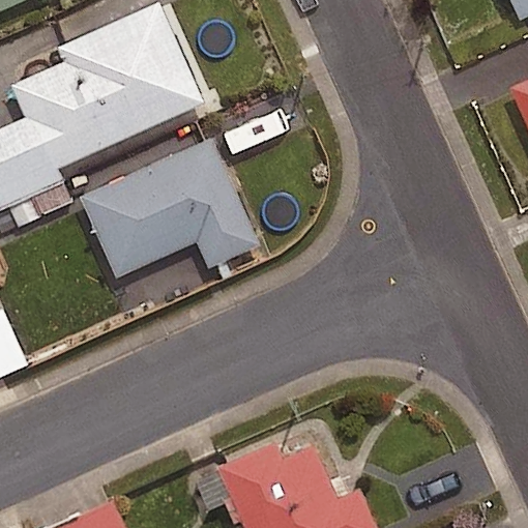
[(157,1),(55,47),(61,62),(9,86),(24,118),(0,127),(0,210),(63,182),(57,169),(203,104),(157,1)]
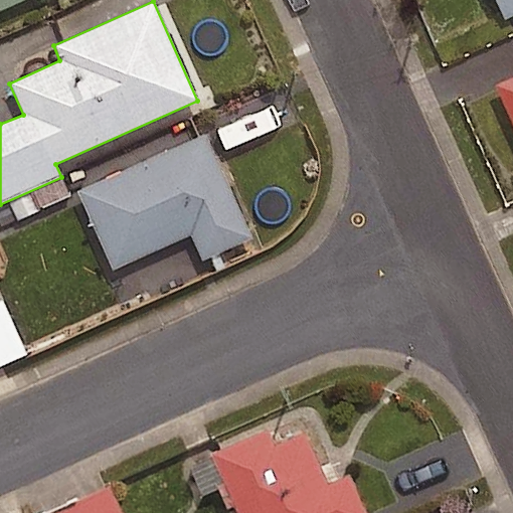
[(512,65),(492,74),(512,121),(512,65)]
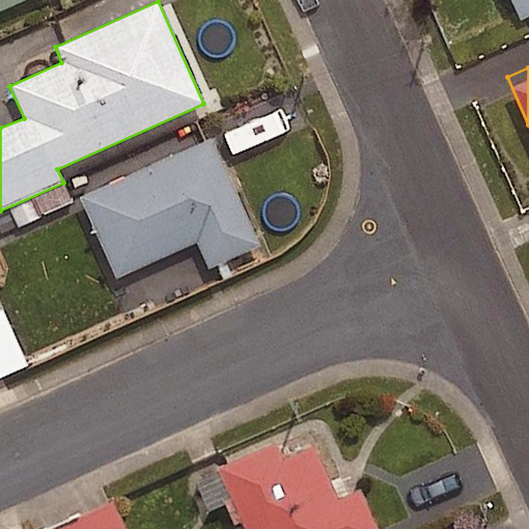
[(212,139),(79,197),(115,279),(197,244),(209,269),(259,246),(212,139)]
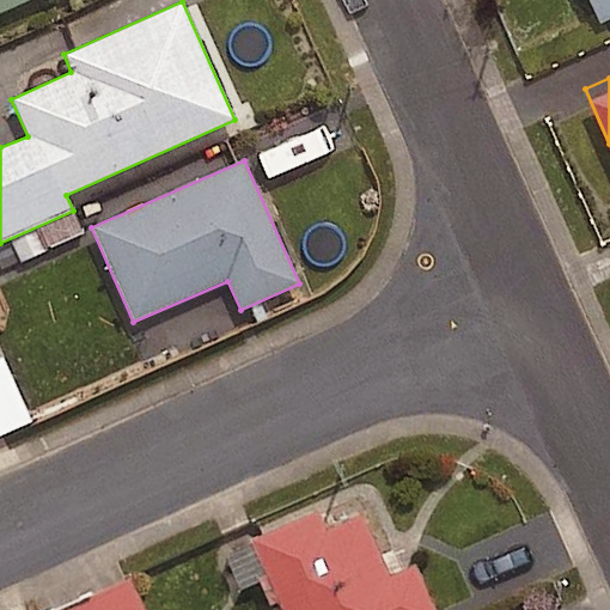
[(0,421),(26,410),(1,348),(0,348),(0,421)]
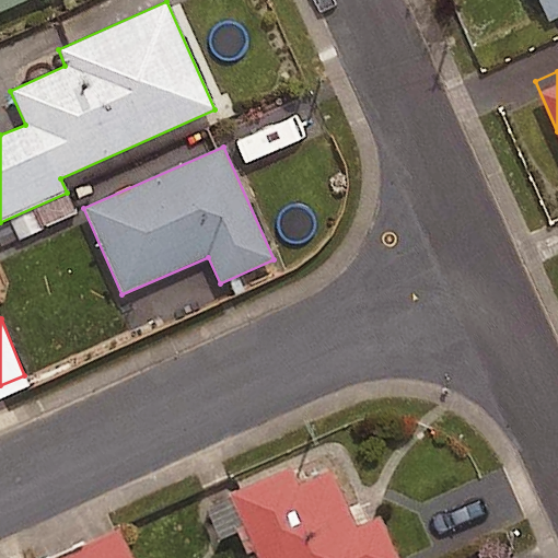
[(298,461),(236,488),(267,557),(408,557),(387,510),(363,521),(337,463),(305,477),(298,461)]
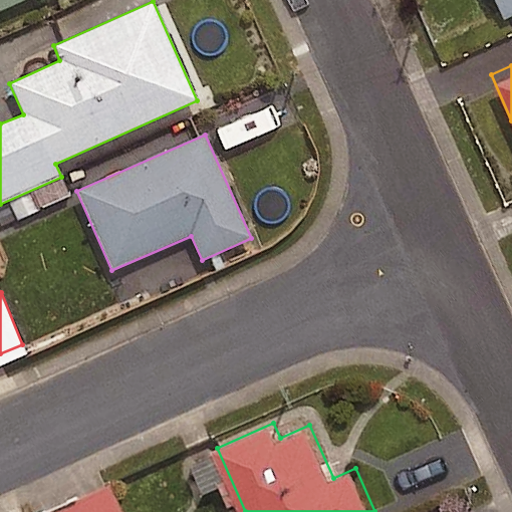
[(121,511),(106,479),(34,511),(33,511),(121,511)]
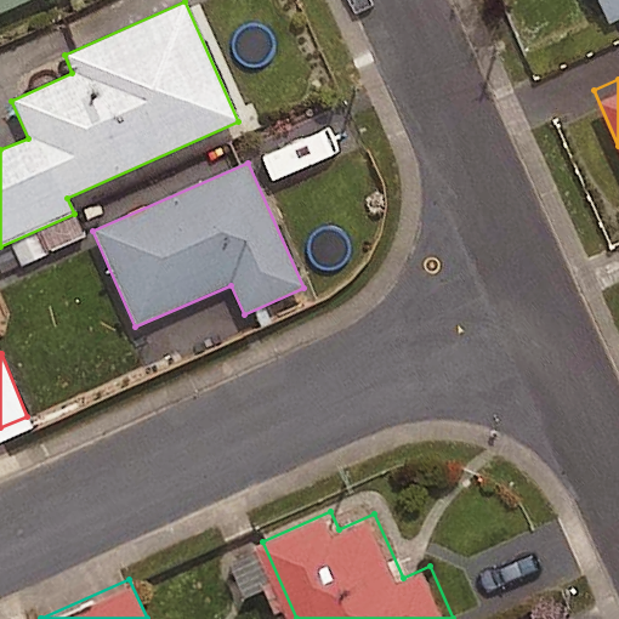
All buildings are outlined.
